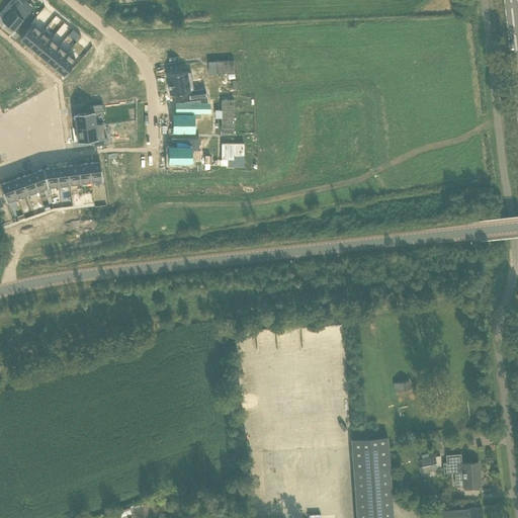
[(19,0),(10,0),(0,12),(0,15),(3,19),(2,20),(14,30),(29,12),(21,5),(23,3),(19,0)]
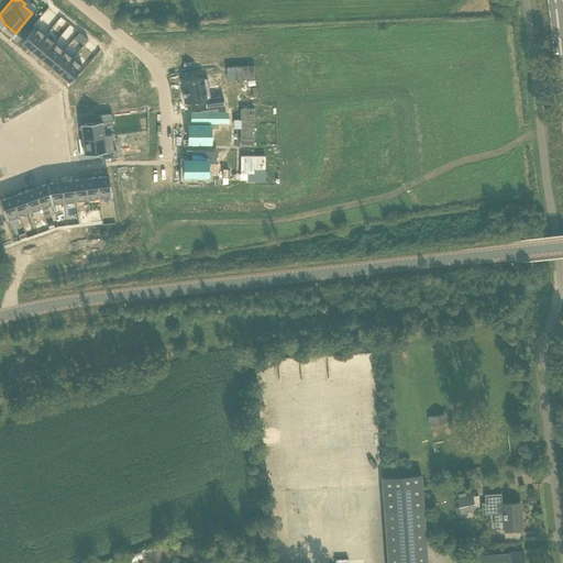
[(35,26),(23,43),(32,51),(45,35),(35,26)]
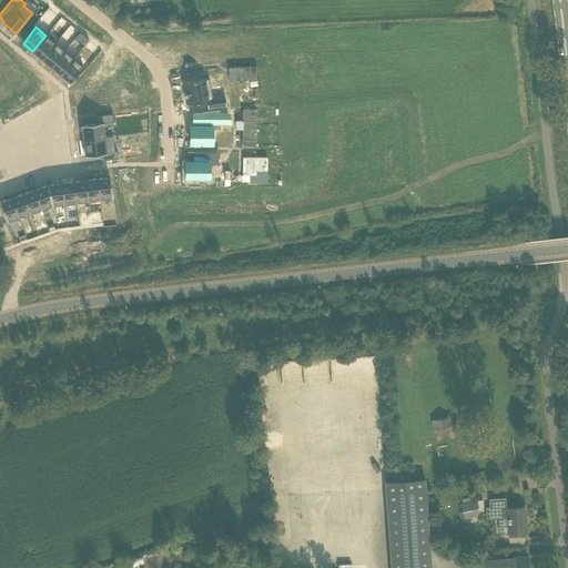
[(46,36),(32,51),(42,59),(54,43),(46,36)]
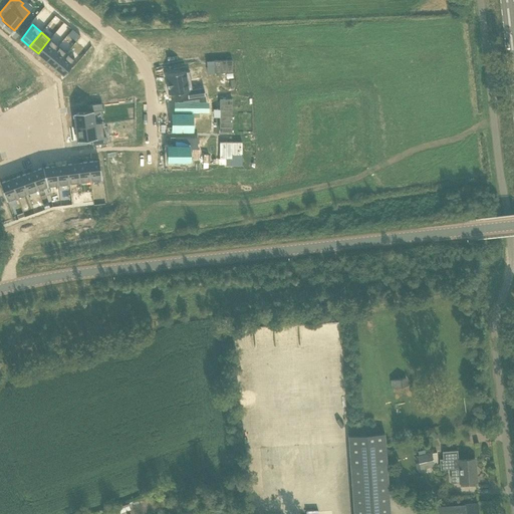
[(75,32),(71,37),(75,41),(80,36),(75,32)]
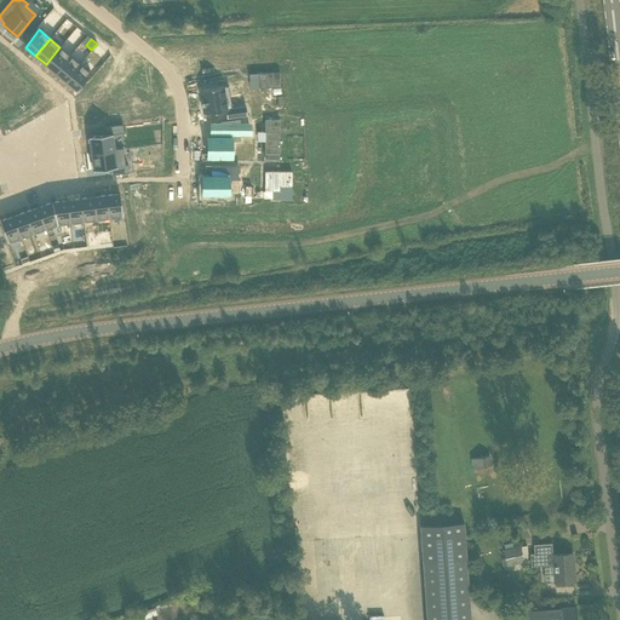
[(59,47),(46,64),(56,73),(70,56),(59,47)]
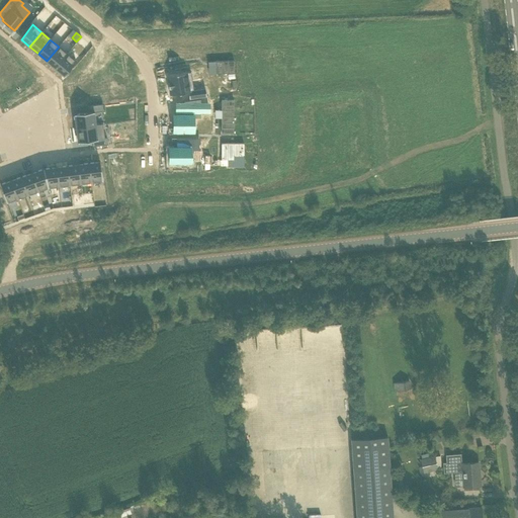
[(59,47),(47,61),(55,68),(67,53),(59,47)]
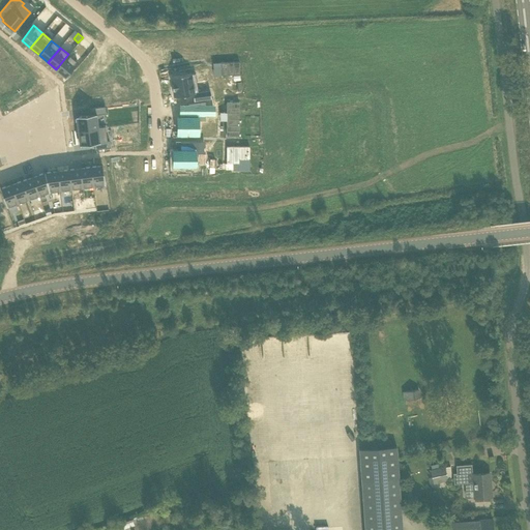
[(97,49),(90,57),(100,80),(119,71),(119,70),(111,53),(105,55),(97,49)]
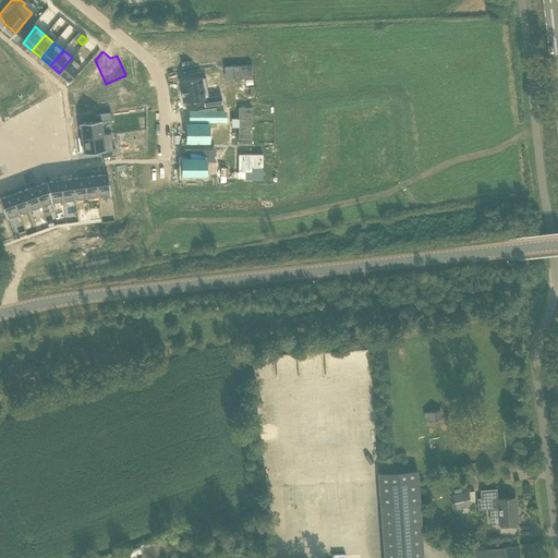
[(72,57),(59,73),(69,81),(82,65),(72,57)]
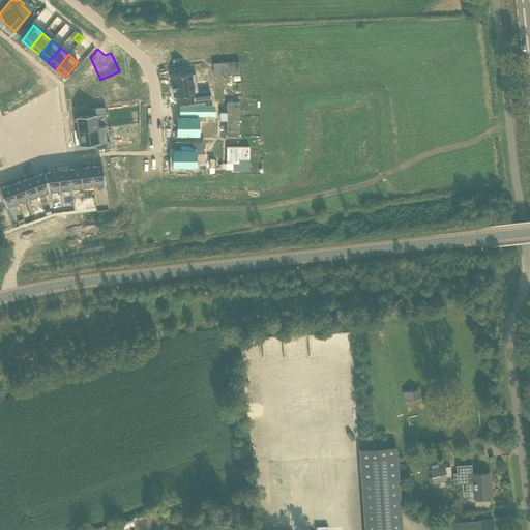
[(80,67),(75,74),(79,78),(85,70),(80,67)]
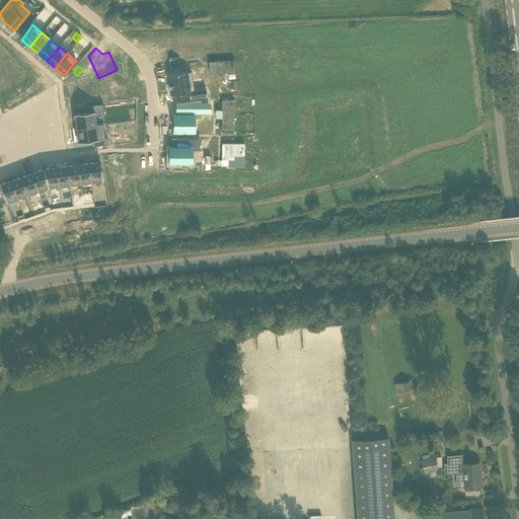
[(117,70),(98,78),(108,100),(120,94),(116,87),(127,82),(120,68),(117,69),(117,70)]
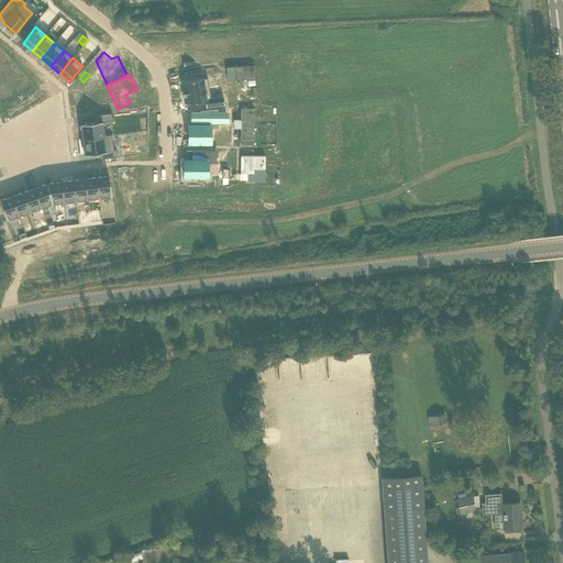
[(207,76),(180,80),(184,101),(205,98),(206,105),(223,102),(222,95),(210,96),(207,76)]
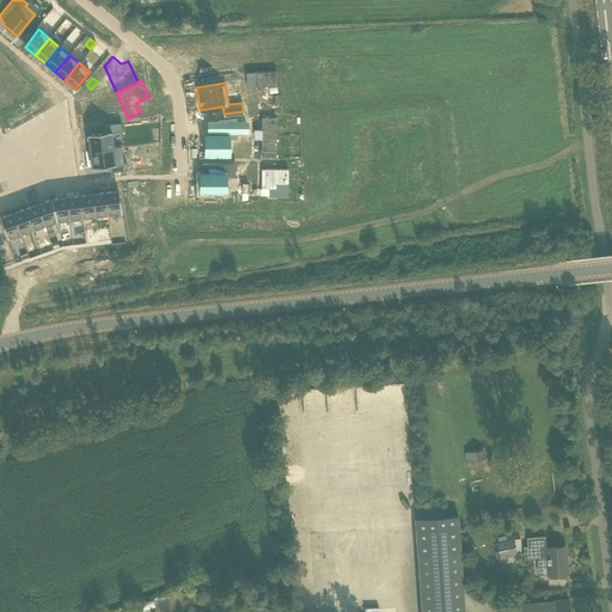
[(77,92),(80,118),(87,117),(85,98),(84,91),(77,92)]
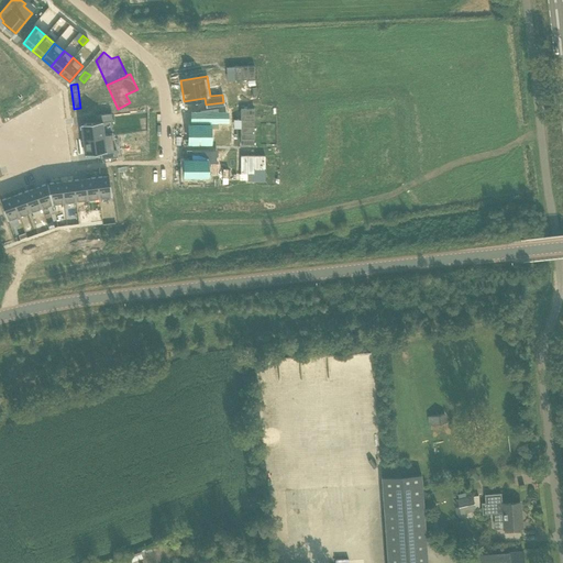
[(186,142),(186,143),(188,143),(200,143),(200,144),(208,144),(208,143),(211,143),(211,128),(218,128),(218,108),(200,110),(200,125),(188,125),(188,142),(186,142)]
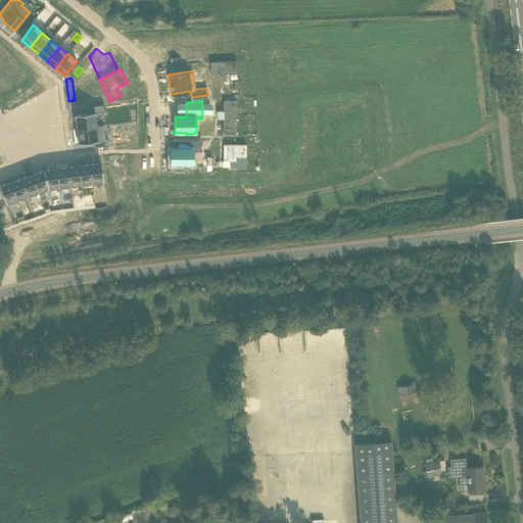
[(224,119),(224,134),(236,134),(236,101),(224,101),(224,110),(224,119)]
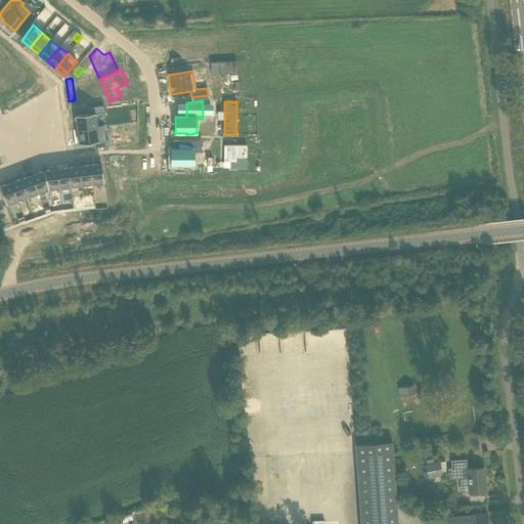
[(89,113),(75,115),(77,129),(96,127),(96,126),(95,114),(104,112),(103,105),(88,107),(89,113)]
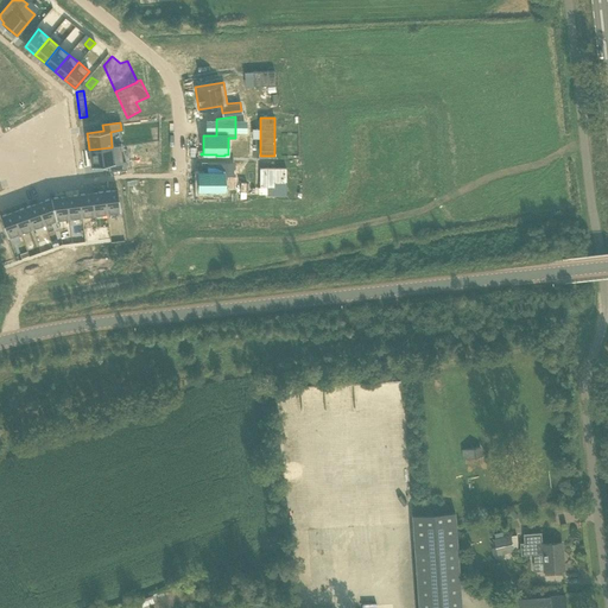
[(89,152),(87,152),(88,158),(90,158),(92,166),(108,164),(108,171),(126,169),(125,162),(122,162),(121,145),(112,146),(112,147),(89,150),(89,152)]
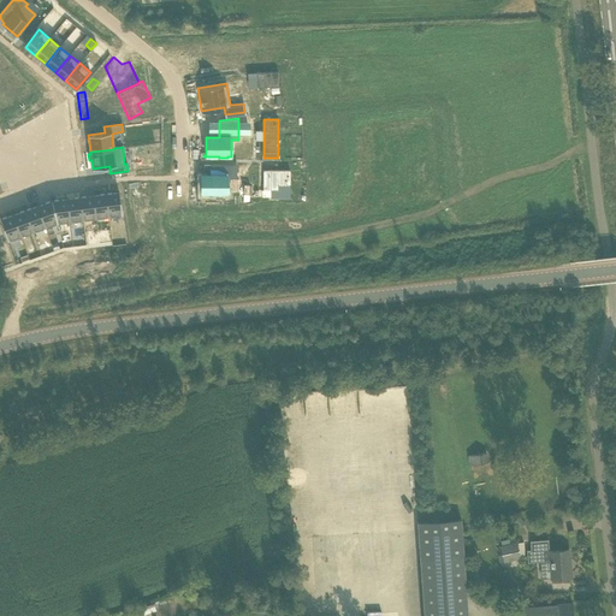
[(201,182),(201,185),(201,196),(205,196),(205,193),(213,193),(213,196),(218,196),(220,196),(225,196),(225,193),(227,193),(227,178),(230,178),(230,164),(209,164),(209,175),(201,175),(201,182)]
